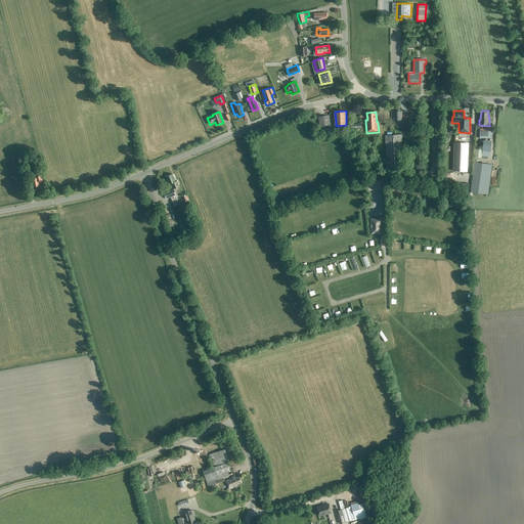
[(402,112),(397,112),(397,127),(405,127),(409,127),(409,120),(402,120),(402,112)]
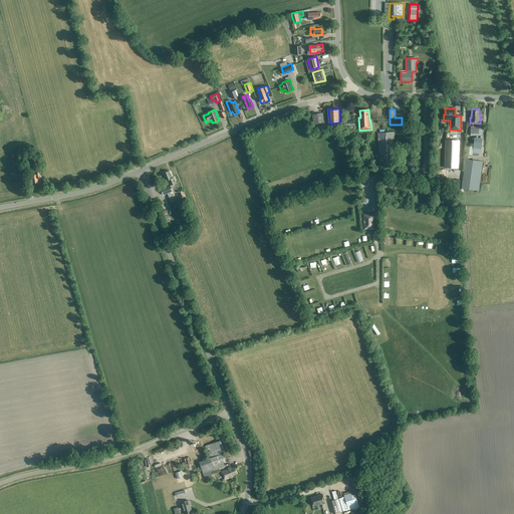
[(312,114),(314,127),(324,126),(322,113),(312,114)]
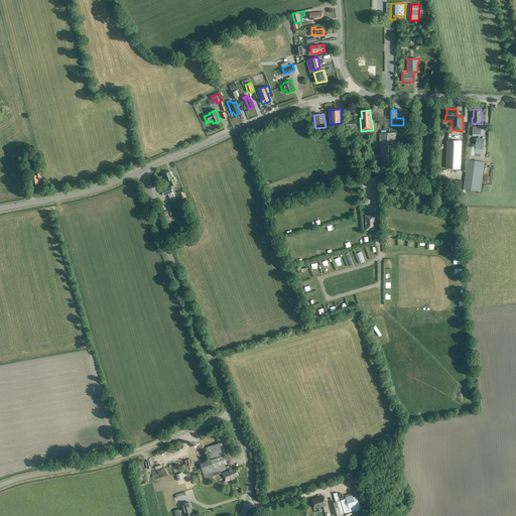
[(473,127),(473,136),(480,137),(481,133),(484,133),(484,127),(473,127)]
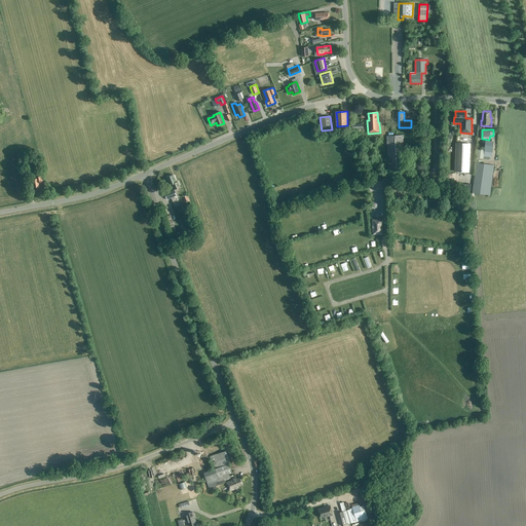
[(405,172),(404,136),(387,136),(388,172),(405,172)]
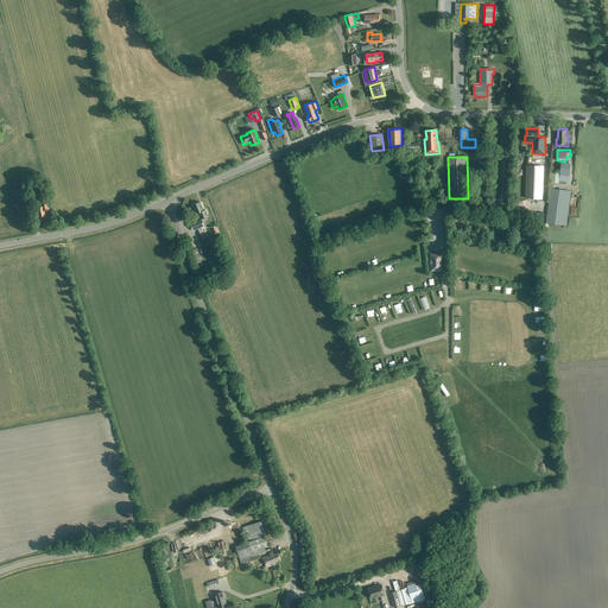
[(562,163),(561,172),(551,172),(550,183),(558,184),(559,182),(569,183),(571,164),(562,163)]
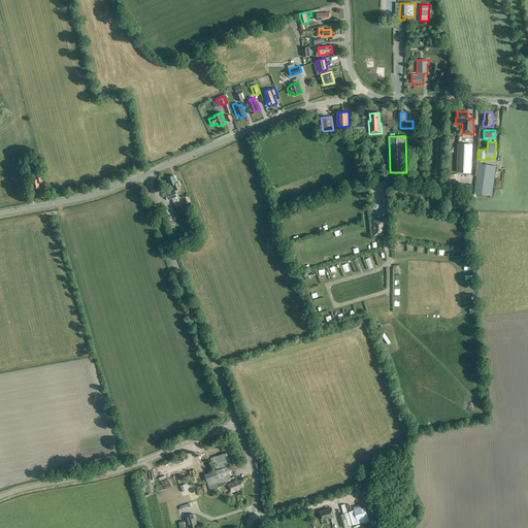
[(458,144),(457,172),(470,172),(471,144),(458,144)]
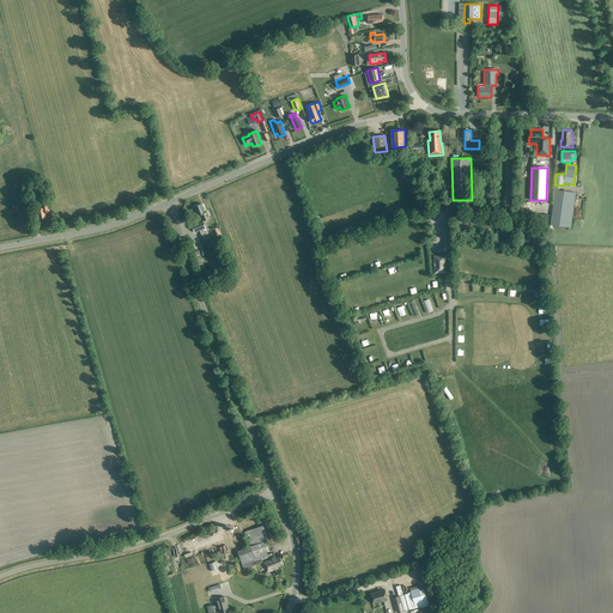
[(41,189),(40,184),(34,186),(35,190),(31,192),(34,204),(44,201),(41,189)]
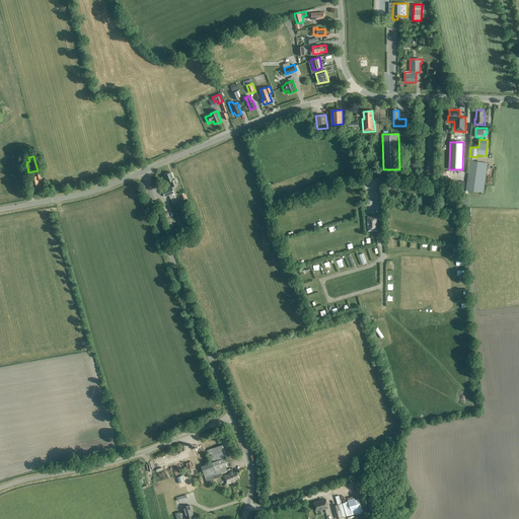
[(486,163),(470,161),(466,188),(469,189),(468,191),(484,193),(487,169),(485,168),(486,163)]
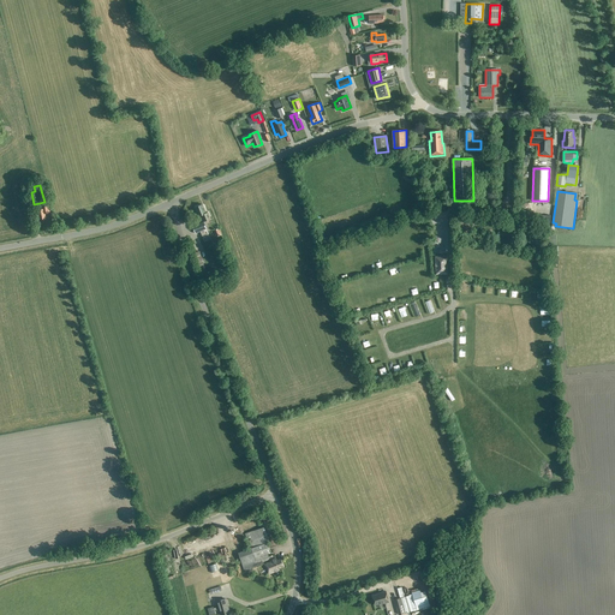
[(41,209),(36,210),(39,221),(46,219),(45,214),(49,213),(48,204),(40,206),(41,209)]
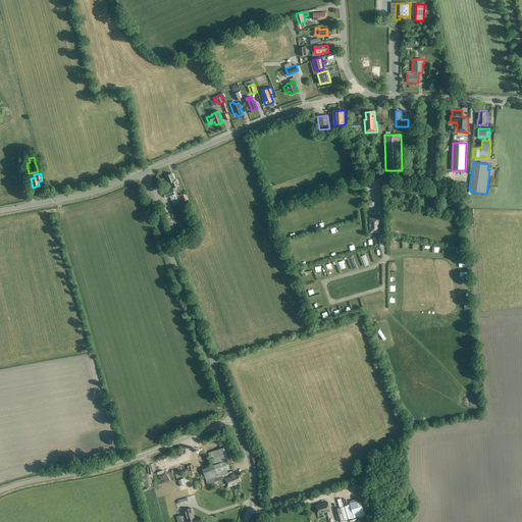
[(166,175),(170,187),(171,189),(178,186),(178,185),(176,179),(174,180),(171,173),(166,175)]
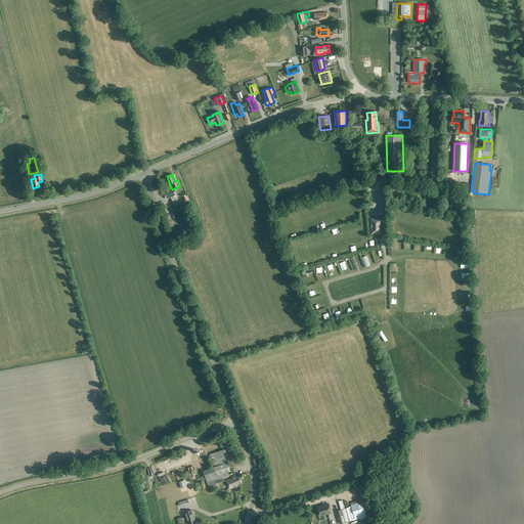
[(171,197),(174,206),(179,204),(176,195),(174,189),(164,192),(167,199),(171,197)]
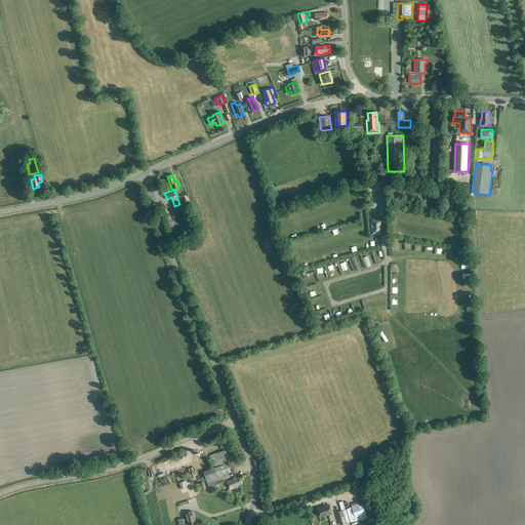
[(165,216),(171,234),(176,232),(170,214),(165,216)]
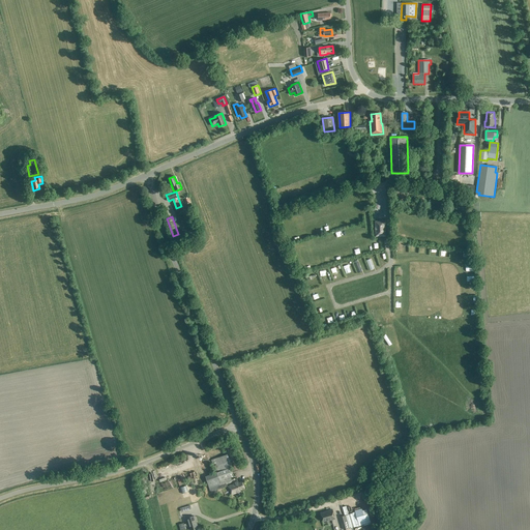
[(386,236),(385,221),(375,222),(375,237),(386,236)]
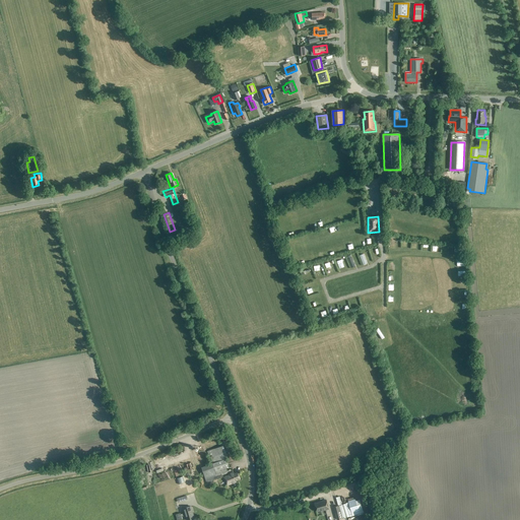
[(316,281),(303,285),(306,291),(318,287),(316,281)]
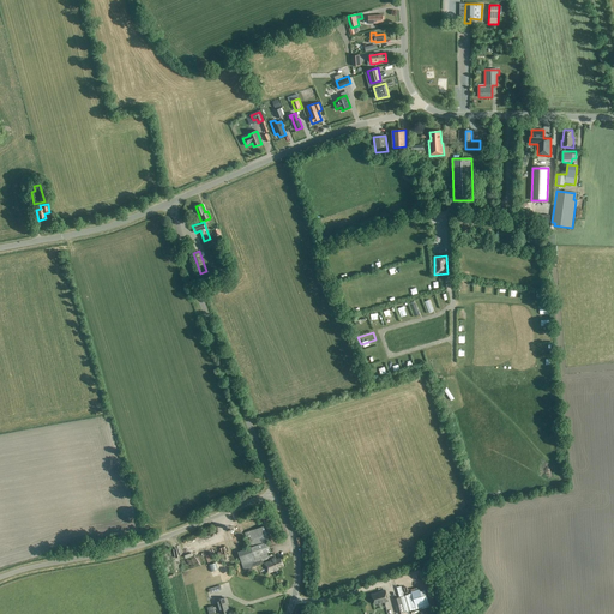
[(253,569),(253,567),(262,564),(260,560),(269,558),(268,552),(271,551),(263,527),(245,533),(250,548),(238,552),(244,570),(248,569),(250,570),(253,569)]
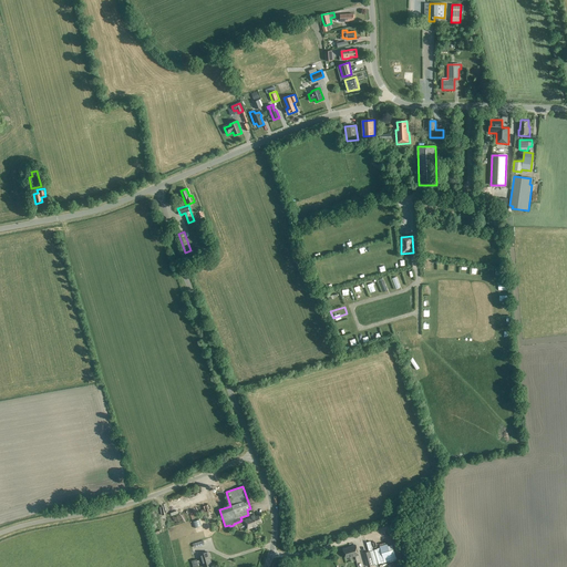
[(255,516),(245,519),(248,529),(258,526),(257,525),(263,523),(260,515),(255,517),(255,516)]
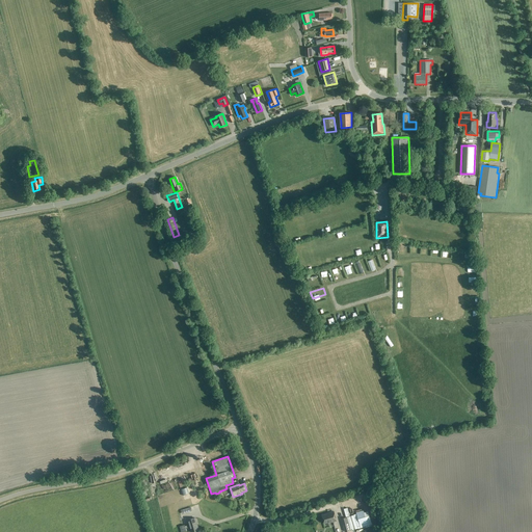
[(367,523),(364,510),(356,512),(360,525),(367,523)]
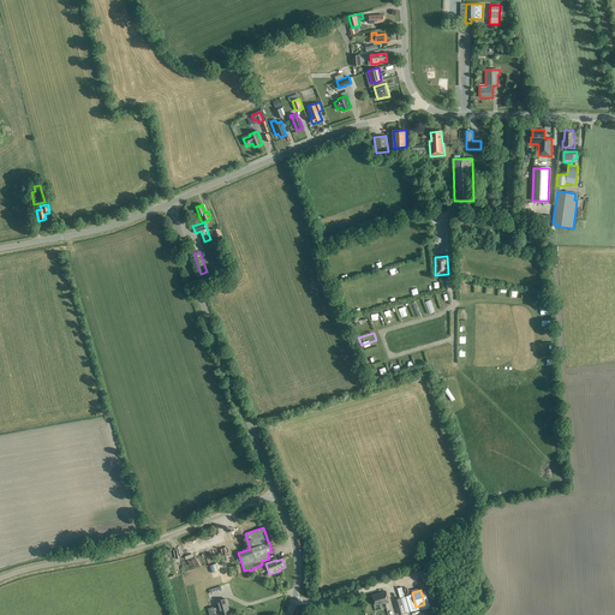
[(378,593),(372,596),(375,605),(381,603),(381,604),(389,602),(386,591),(378,593)]
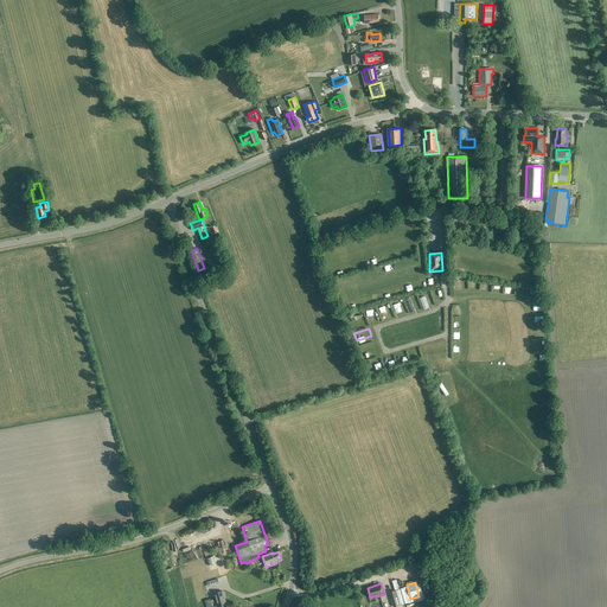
[(404,604),(401,589),(389,592),(390,598),(391,598),(394,606),(404,604)]
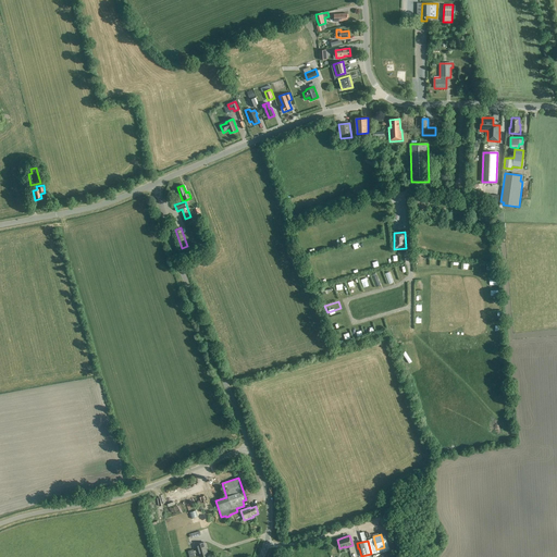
[(202,556),(208,555),(205,543),(197,545),(199,556),(202,556)]
